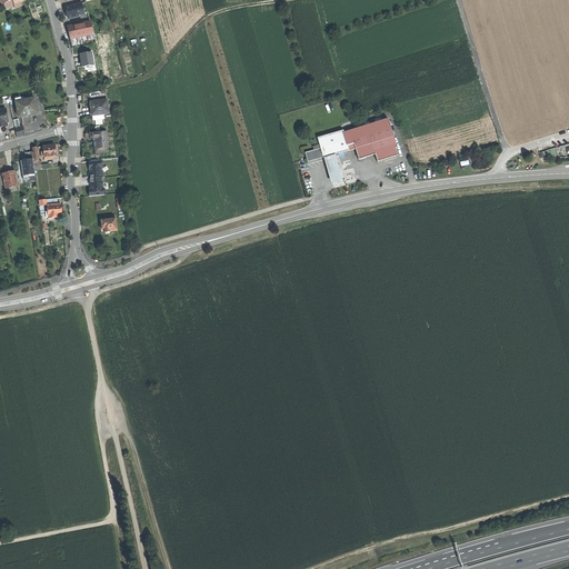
[(82,3),(66,8),(68,19),(85,15),(82,3)]
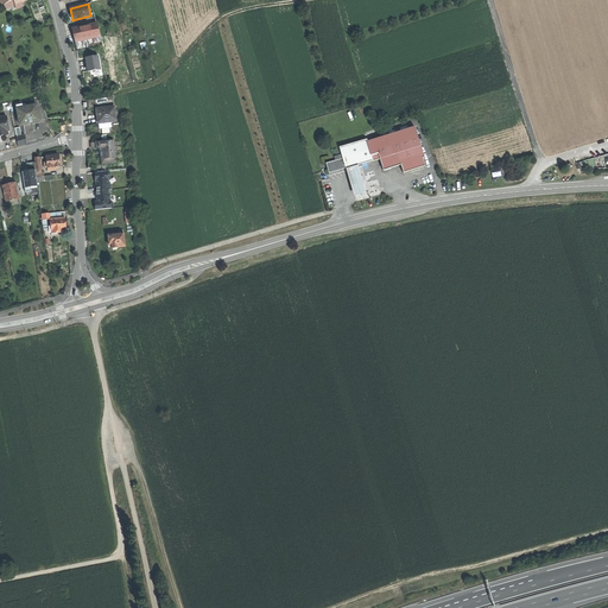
[(95,20),(90,21),(90,25),(95,38),(100,37),(95,20)]
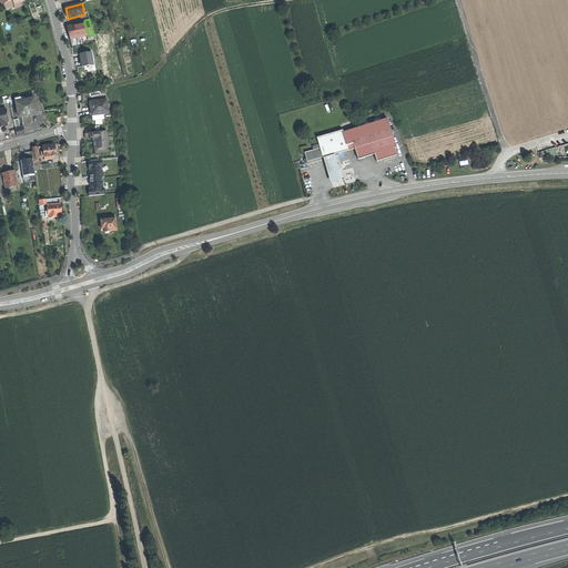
[(84,23),(67,27),(69,33),(70,39),(89,36),(84,23)]
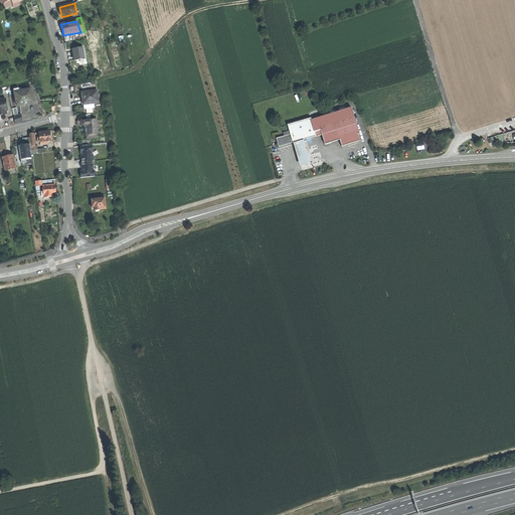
[(82,47),(71,49),(73,61),(84,59),(82,47)]
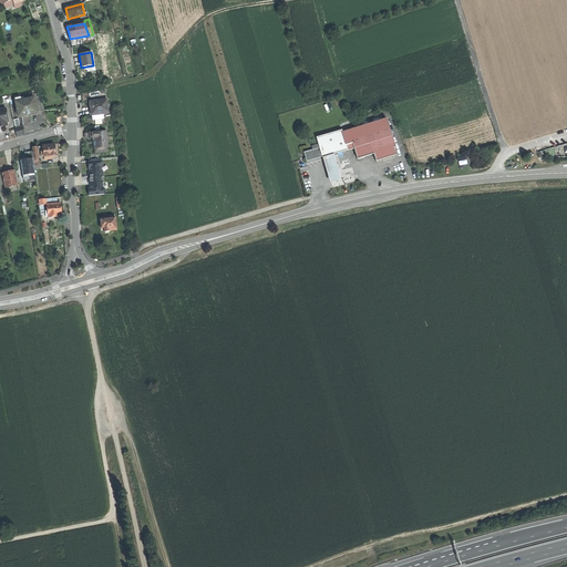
[(19,99),(14,100),(19,117),(37,113),(35,107),(37,107),(35,103),(34,103),(33,99),(20,102),(19,99)]
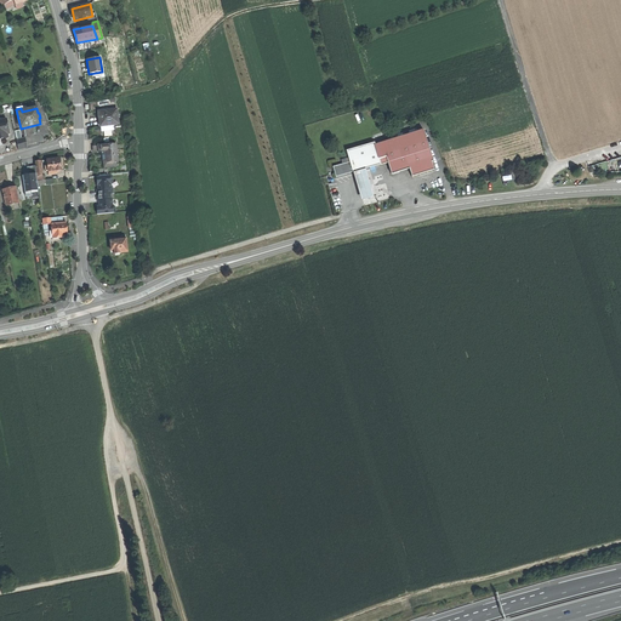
[(117,110),(98,112),(100,120),(100,126),(101,126),(113,125),(118,125),(117,110)]
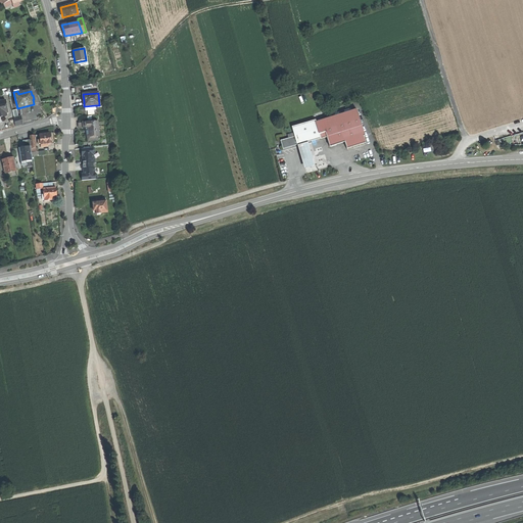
[(314,120),(290,127),(293,137),(296,144),(297,144),(301,143),(306,141),(320,138),(325,137),(329,147),(334,145),(344,142),(346,148),(365,143),(363,136),(364,136),(355,111),(326,120),(324,120),(315,122),(314,120)]
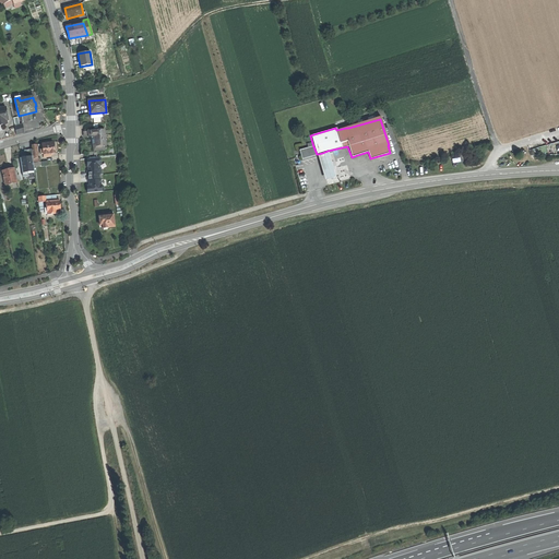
[(22,125),(15,127),(16,135),(24,133),(22,125)]
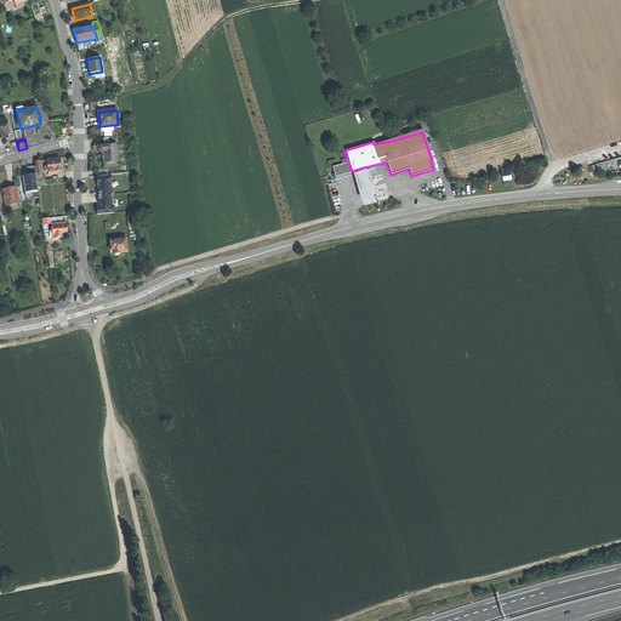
[(115,144),(93,147),(95,153),(102,152),(102,157),(103,164),(104,164),(118,163),(115,144)]
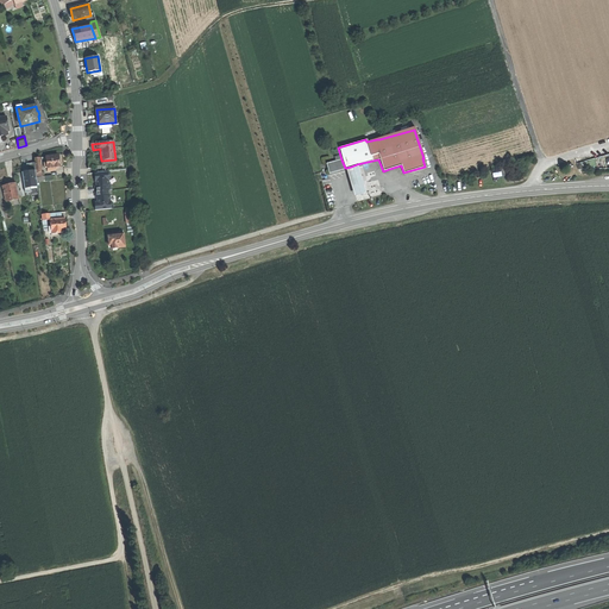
[(58,156),(45,157),(46,163),(48,169),(55,168),(60,168),(58,162),(58,156)]
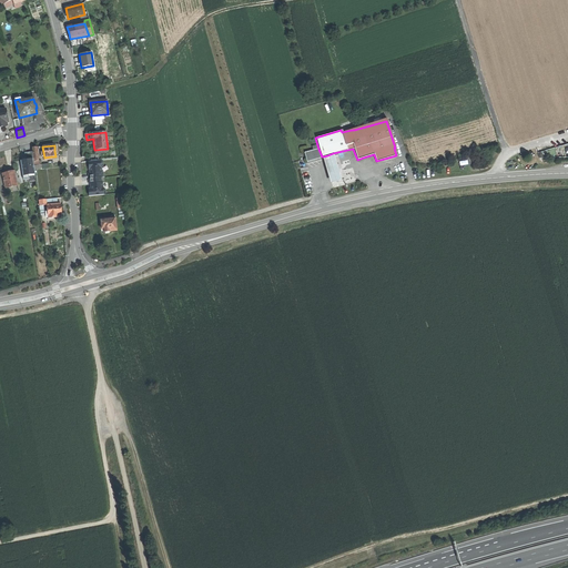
[(318,149),(304,153),(305,159),(306,161),(322,156),(318,149)]
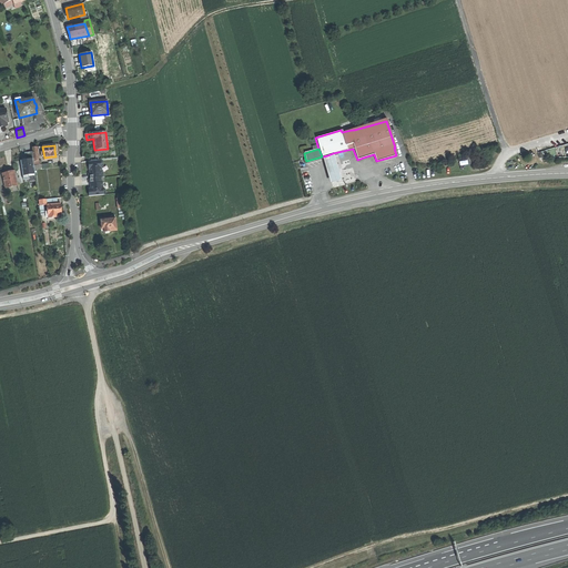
[(20,161),(23,180),(29,179),(29,175),(36,174),(32,152),(28,153),(24,153),(26,161),(20,161)]
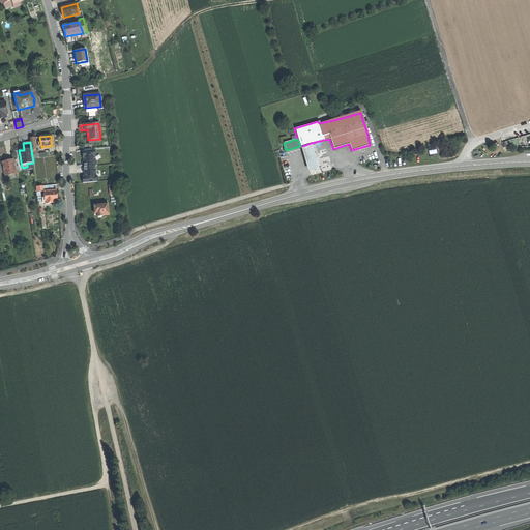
[(311,143),(305,145),(312,166),(313,168),(319,167),(318,164),(311,143)]
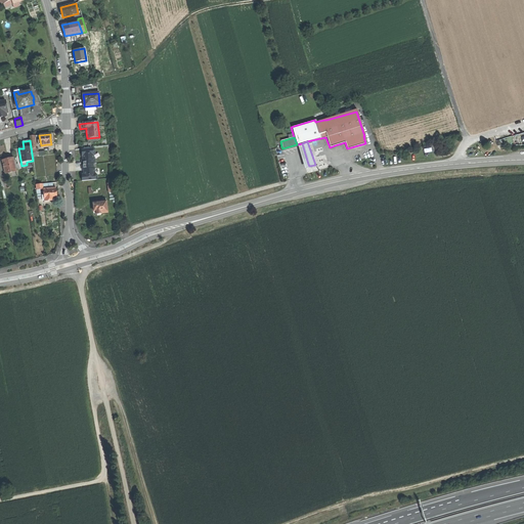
[(82,161),(83,166),(95,164),(96,164),(95,159),(94,159),(93,156),(95,154),(94,147),(91,148),(82,149),(82,157),(83,157),(83,159),(83,161),(82,161)]
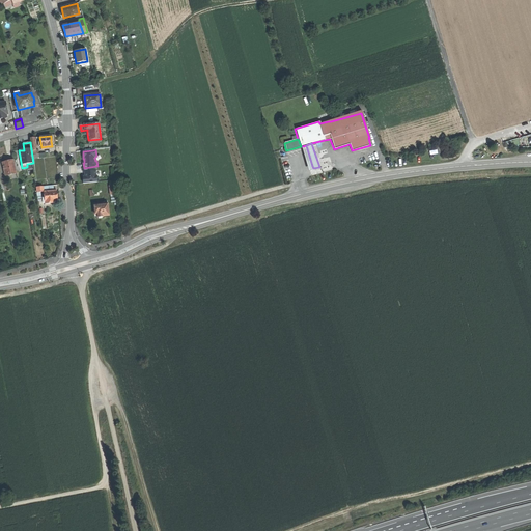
[(7,162),(2,163),(5,176),(11,174),(10,173),(16,172),(12,161),(7,162)]
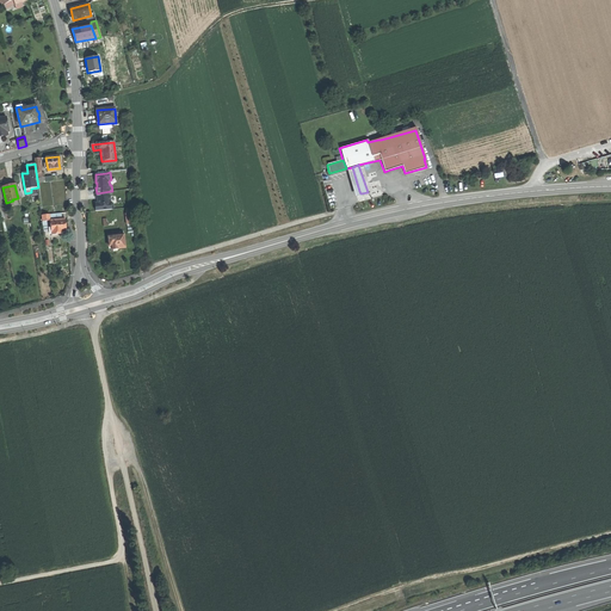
[(112,197),(111,191),(97,193),(96,193),(97,199),(98,198),(98,201),(98,203),(96,204),(96,211),(113,210),(113,204),(111,202),(110,197),(112,197)]
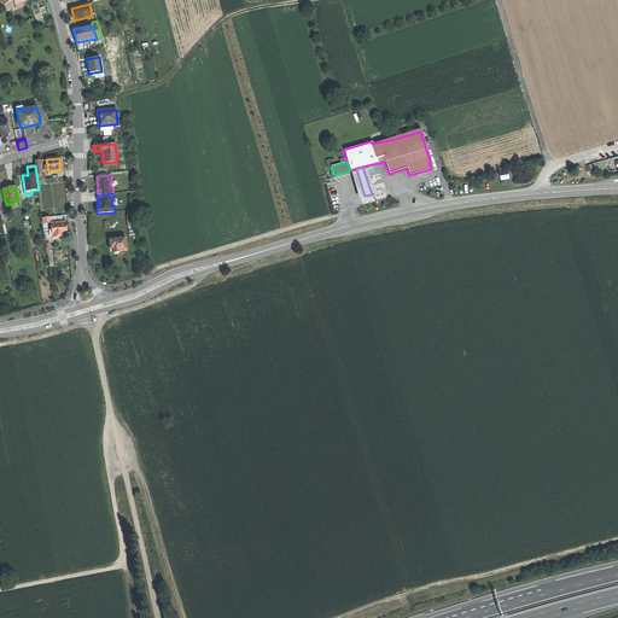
[(66,222),(62,222),(57,223),(51,223),(52,231),(52,235),(52,238),(64,237),(64,234),(66,234),(66,229),(66,222)]
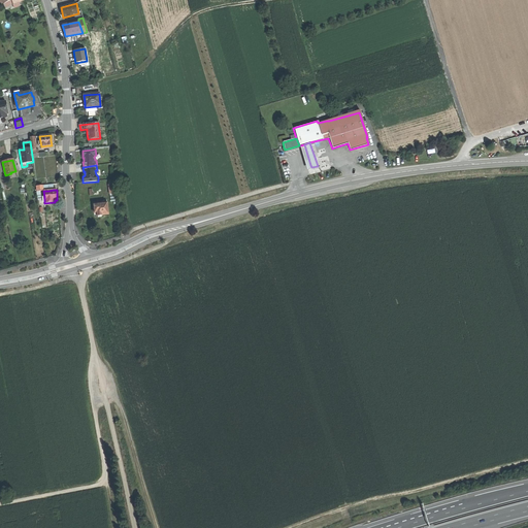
[(107,201),(103,201),(104,203),(93,205),(94,209),(94,213),(97,213),(97,217),(98,217),(98,218),(101,218),(101,217),(102,217),(102,216),(108,215),(107,201)]
